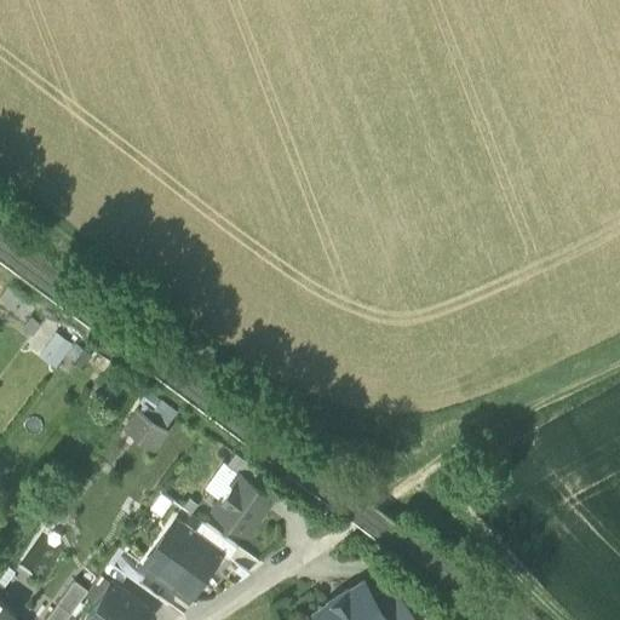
[(46,316),(40,325),(47,331),(53,321),(46,316)]
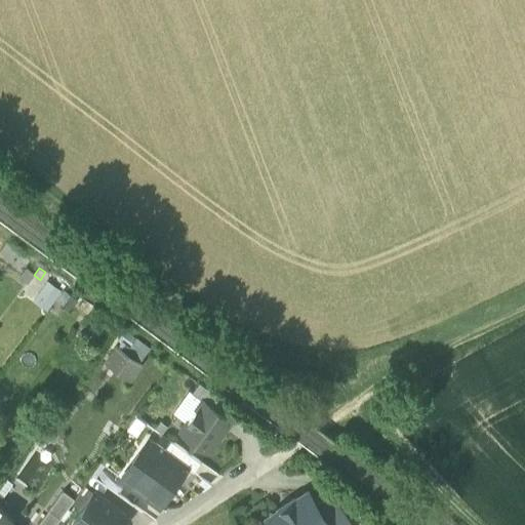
[(34,275),(26,269),(19,277),(28,283),(34,275)]
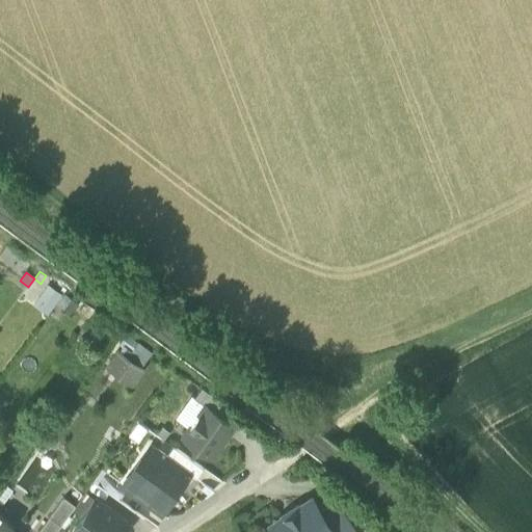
[(41,284),(34,278),(28,287),(37,294),(44,286),(41,284)]
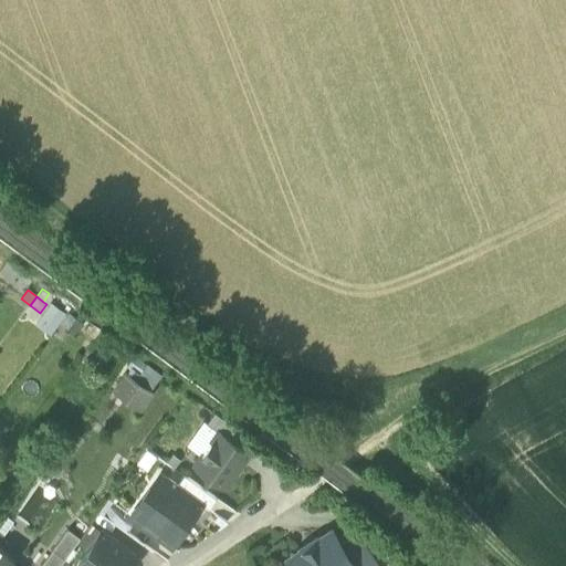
[(71,310),(60,324),(77,337),(81,334),(91,342),(100,329),(71,310)]
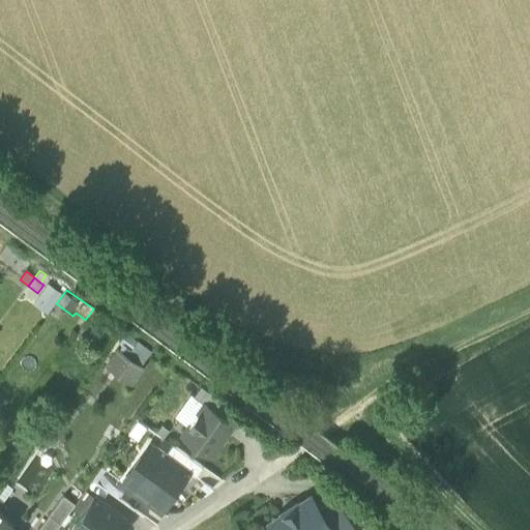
[(141,366),(119,350),(107,367),(128,383),(141,366)]
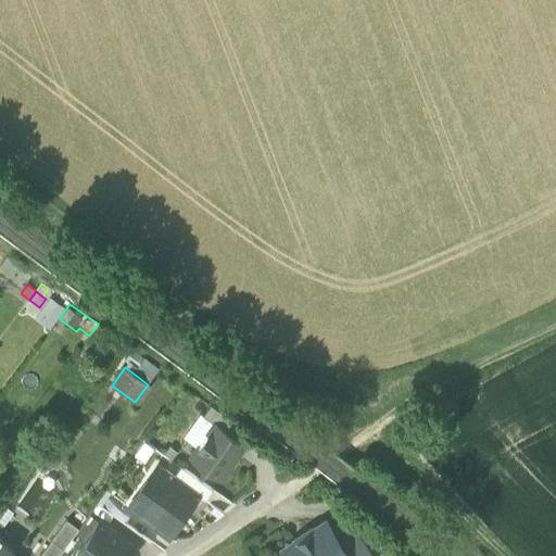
[(224,416),(211,406),(203,416),(214,425),(216,426),(224,416)]
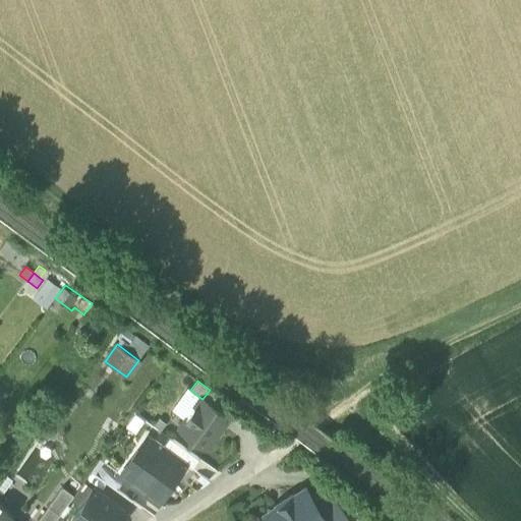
[(200,398),(178,427),(207,448),(228,418),(203,399),(200,398)]
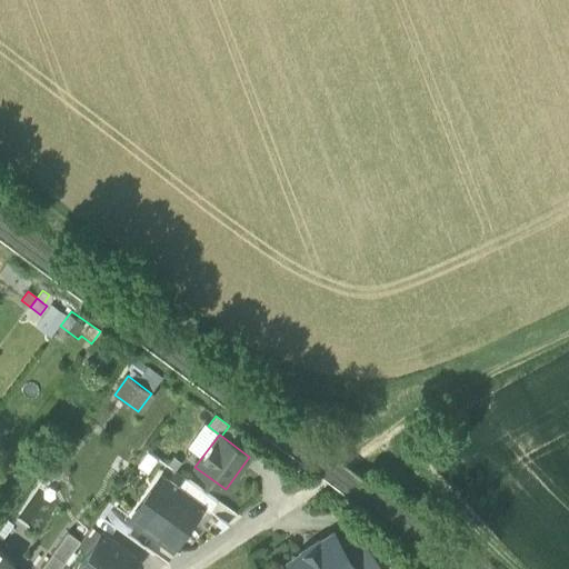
[(177,489),(160,477),(130,519),(172,549),(202,508),(202,507),(177,489)]
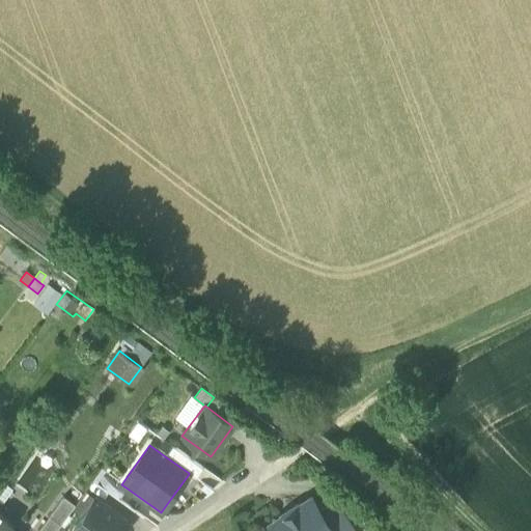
[(202,468),(172,446),(165,456),(189,473),(189,474),(195,478),(202,468)]
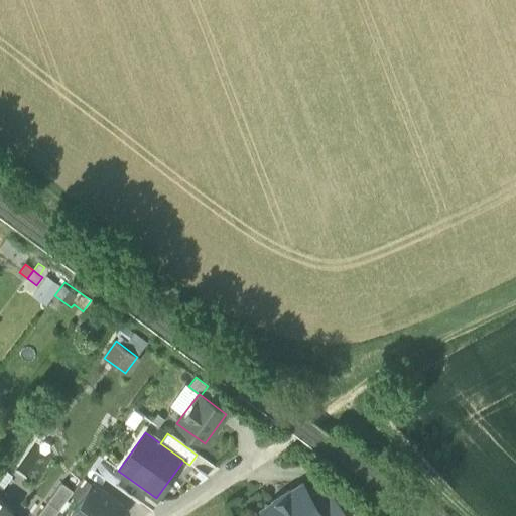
[(0,503),(2,501),(0,500),(17,478),(7,470),(3,476),(0,479),(0,503)]
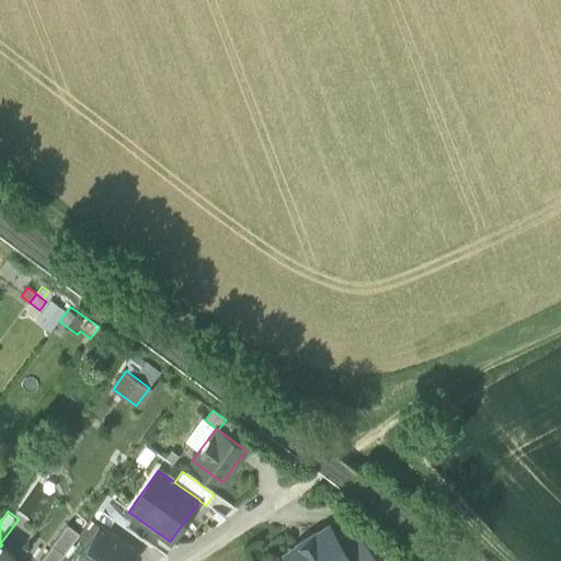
[(67,525),(52,545),(65,554),(79,534),(67,525)]
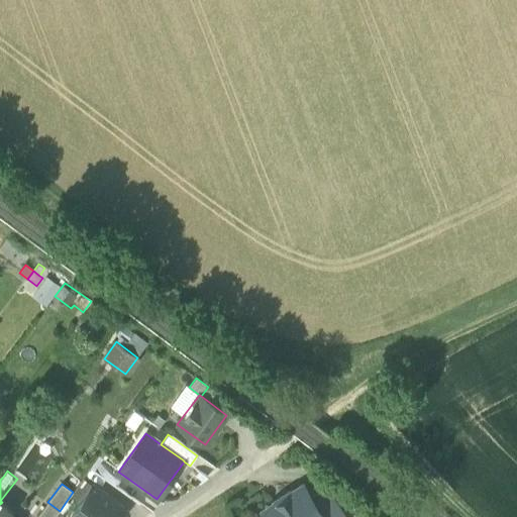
[(92,486),(69,516),(118,516),(124,509),(92,486)]
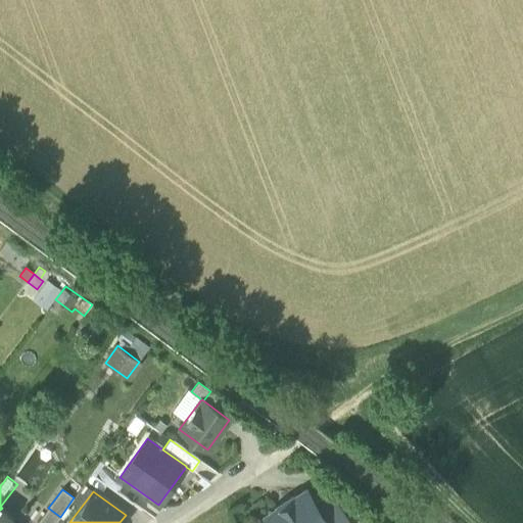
[(326,522),(314,503),(307,492),(294,501),(294,500),(278,510),(279,511),(266,519),(268,522),(326,522)]
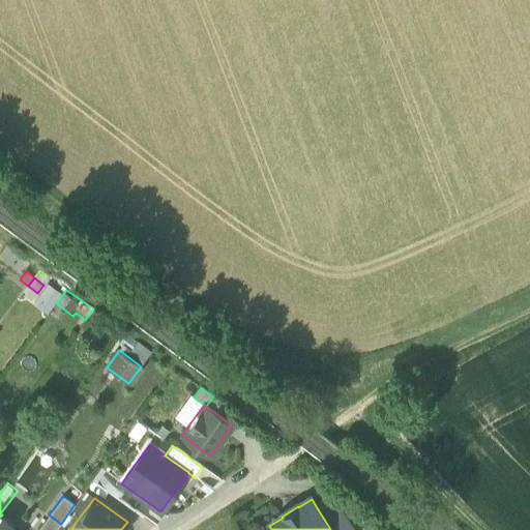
[(350,529),(331,500),(318,509),(330,529),(350,529)]
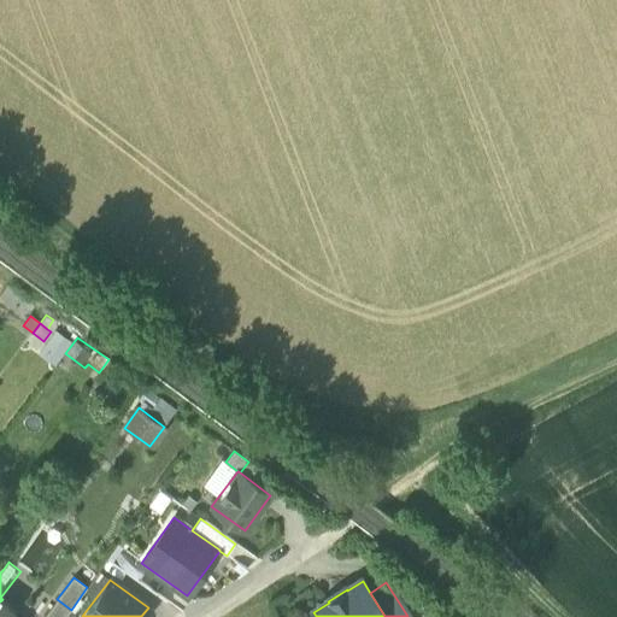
[(57,599),(43,616),(64,616),(71,610),(57,599)]
